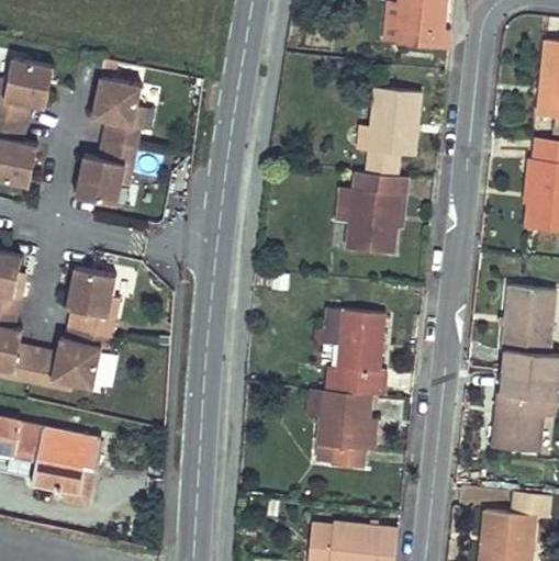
[(393,43),(398,1),(389,0),(386,0),(382,42),(393,43)]
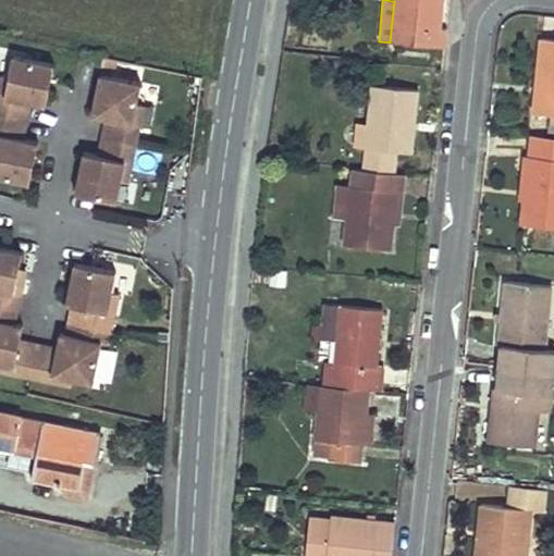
[(394,0),(394,1),(390,42),(441,47),(442,28),(438,29),(441,0),(394,0)]
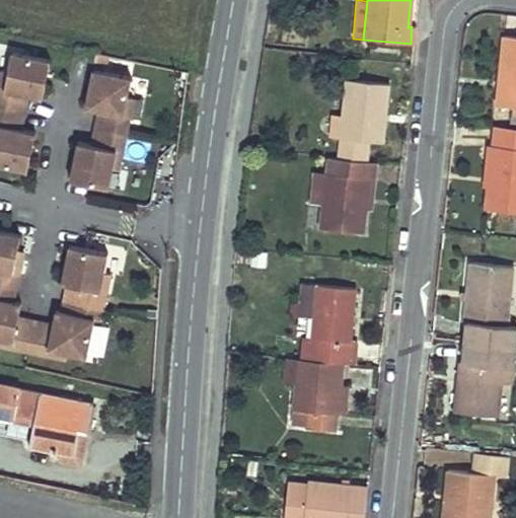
[(515,37),(503,35),(495,105),(515,107),(515,37)]
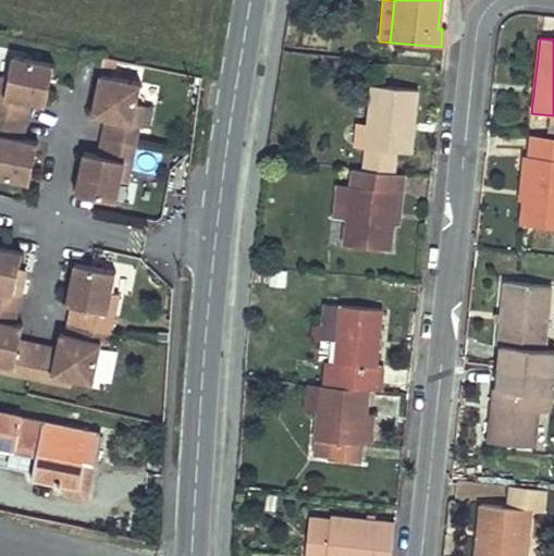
[(414,90),(369,86),(361,170),(393,173),(395,152),(407,153),(414,90)]
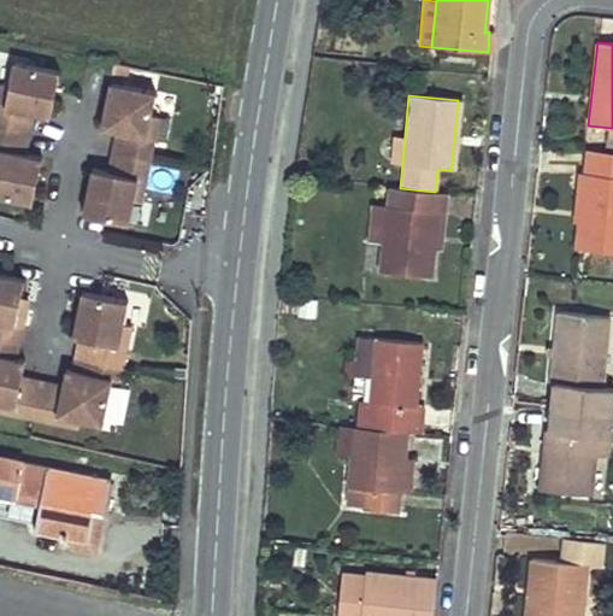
[(0,197),(33,204),(43,156),(0,146),(0,197)]
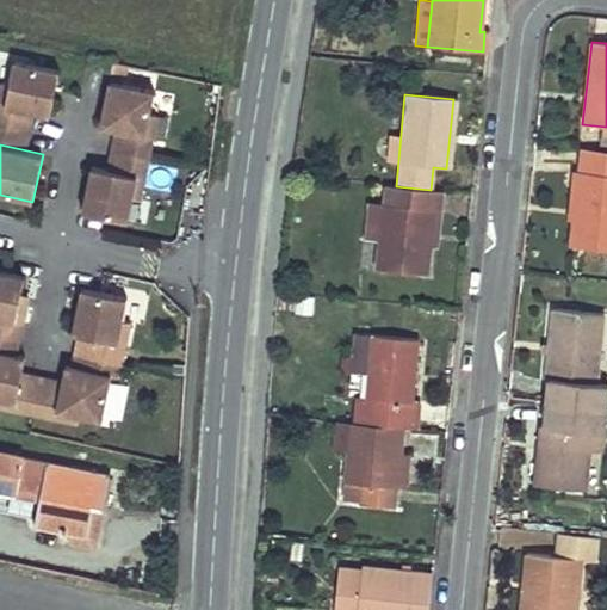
[(606,156),(578,154),(577,171),(571,171),(570,191),(575,191),(573,217),(569,245),(606,248),(606,156)]
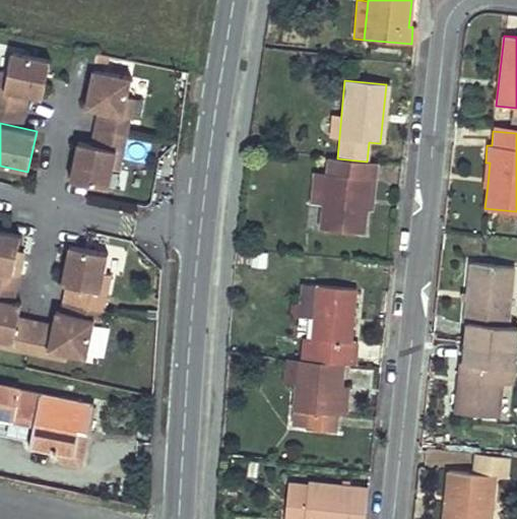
[(76,139),(68,179),(110,188),(118,147),(76,139)]
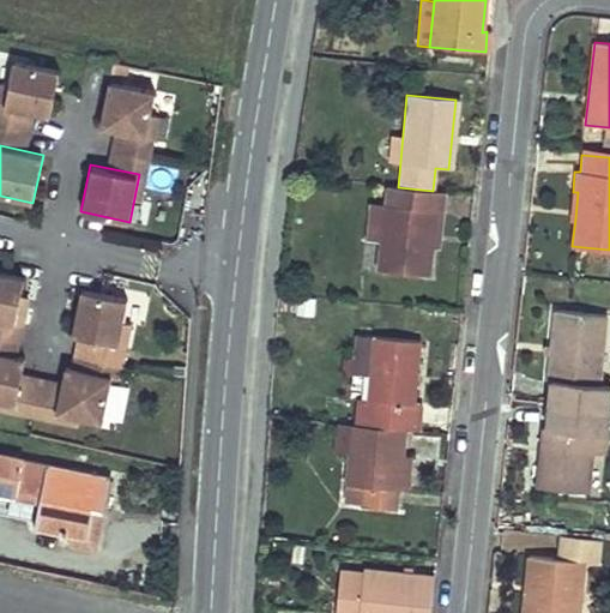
[(398,187),(385,186),(375,271),(424,276),(428,246),(432,211),(438,214),(440,192),(433,191),(398,187)]
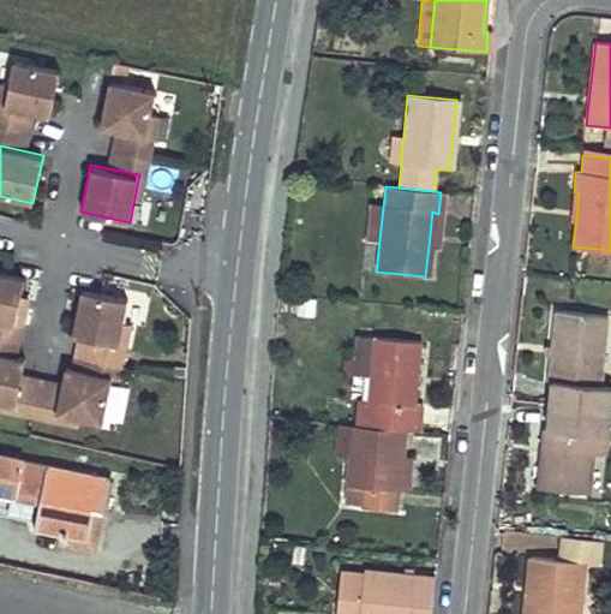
[(438,214),(432,212),(429,246),(436,246),(438,214)]
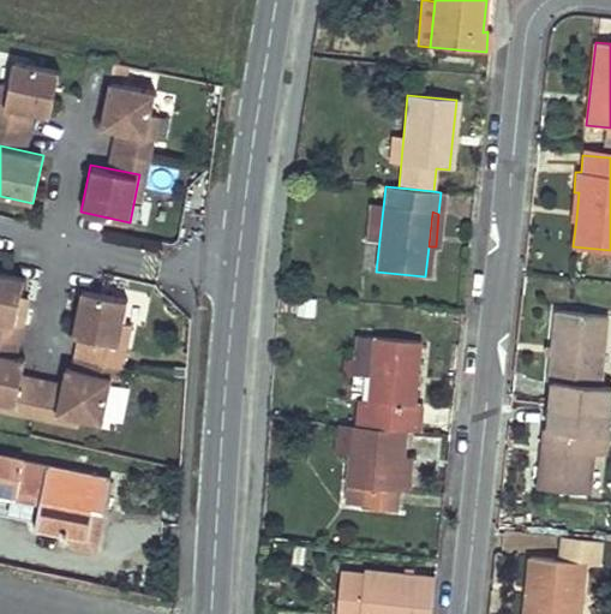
[(16,356),(27,273),(0,269),(0,400),(15,403),(13,413),(102,424),(109,369),(119,371),(129,296),(76,288),(64,381),(22,376),(24,357),(16,356)]
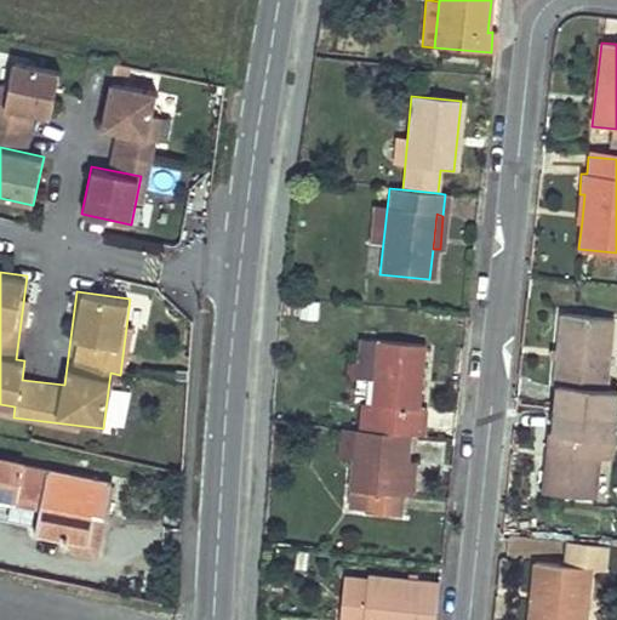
[(611,322),(560,316),(552,386),(556,385),(553,409),(613,415),(616,393),(605,391),(611,322)]
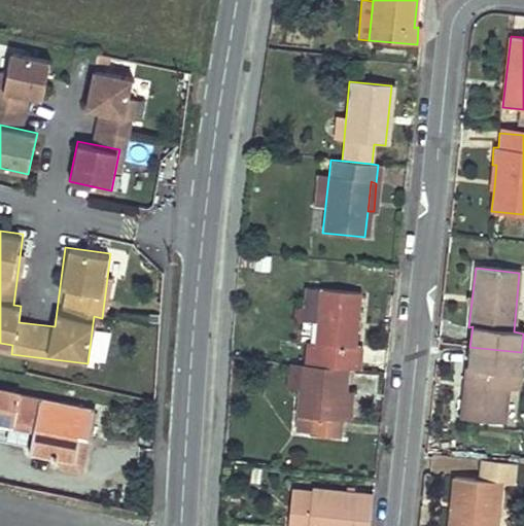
[(359,292),(319,289),(313,342),(305,341),(302,365),(346,370),(356,371),(357,347),(354,346),(359,292)]
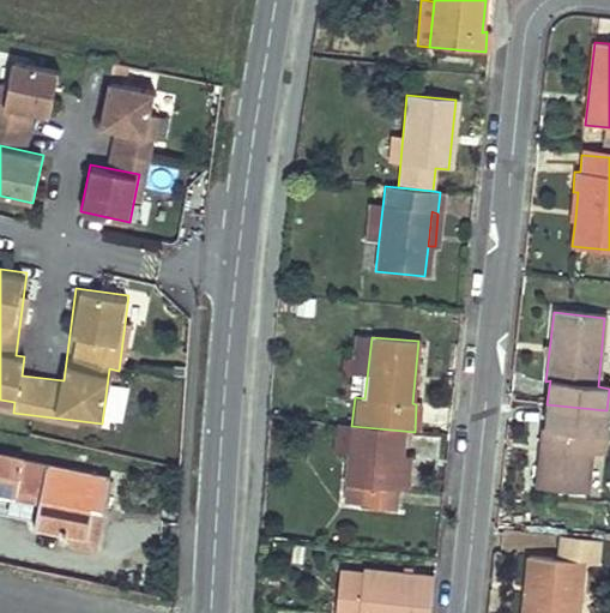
[(607,410),(547,404),(544,428),(541,428),(533,488),(584,493),(589,454),(591,432),(604,434),(607,410)]
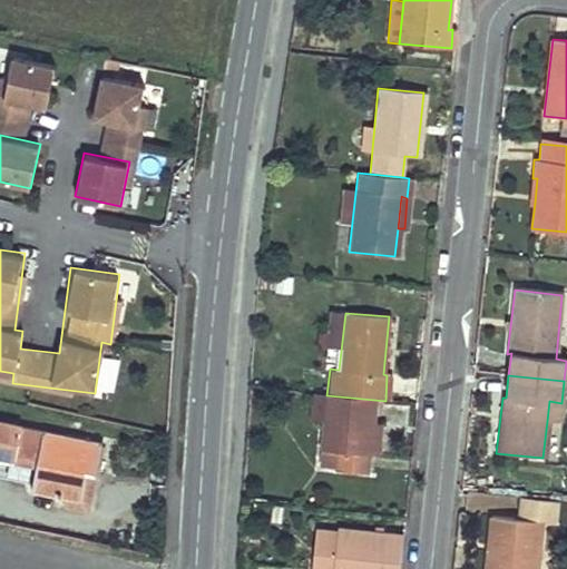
[(374,400),(326,395),(321,450),(335,452),(333,472),(367,476),(369,455),(372,424),(374,400)]
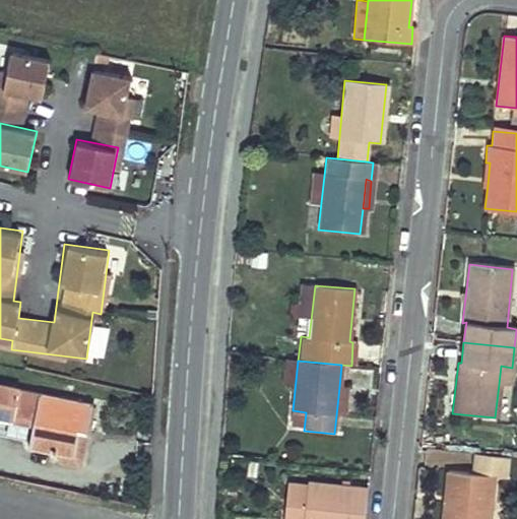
[(512,368),(501,366),(499,384),(510,384),(512,368)]
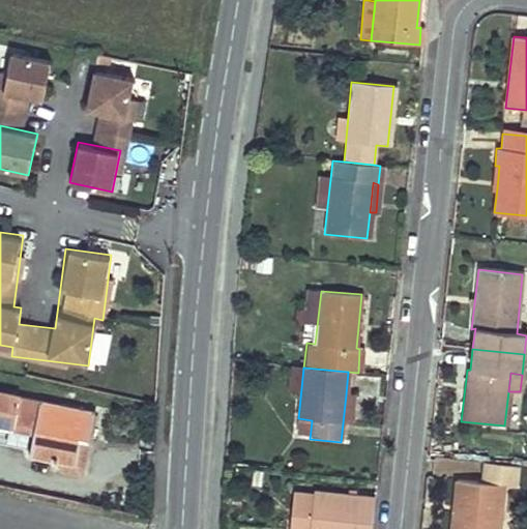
[(91,413),(0,393),(0,424),(12,427),(15,420),(33,425),(28,453),(74,463),(79,438),(87,440),(91,413)]
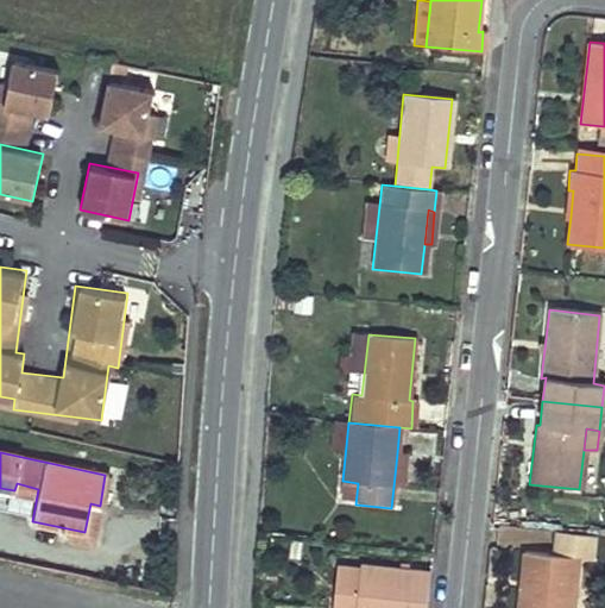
[(405,455),(397,453),(394,487),(402,487),(405,455)]
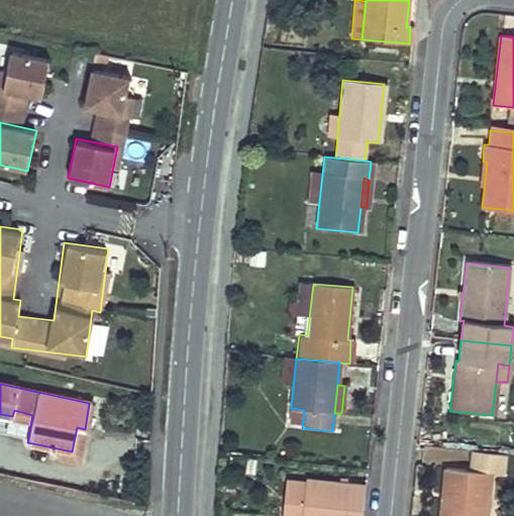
[(304,410),(291,408),(289,426),(302,428),(304,410)]
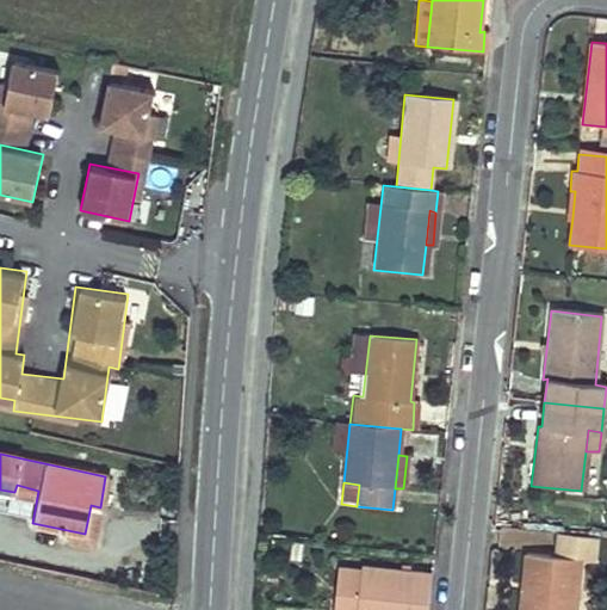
[(574,609),(578,560),(525,554),(520,586),(527,586),(525,609),(518,609),(574,609)]
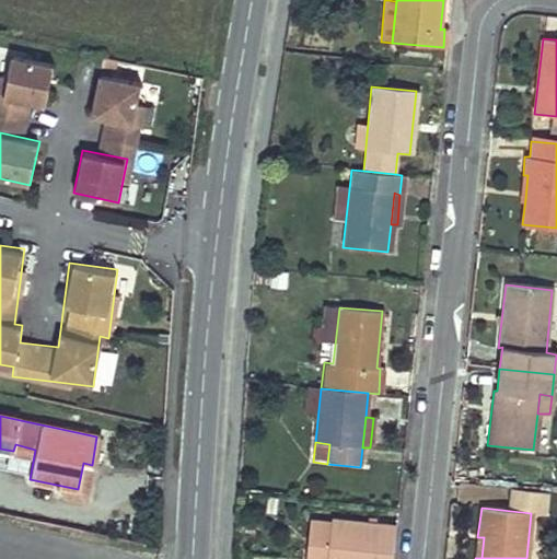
[(389,558),(393,526),(332,521),(326,558),(389,558)]
